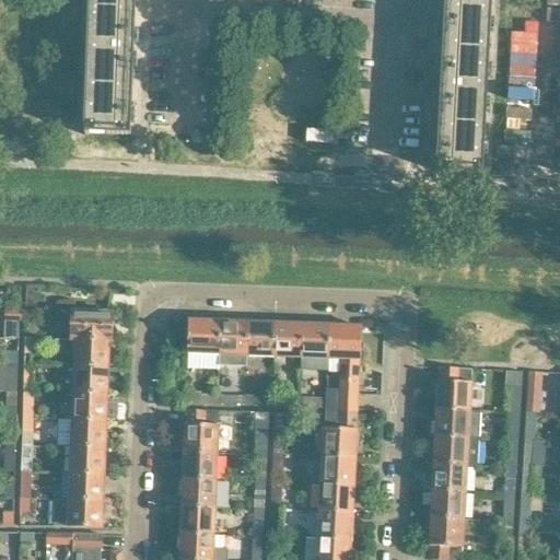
[(133,67),(136,0),(90,0),(88,66),(133,67)]
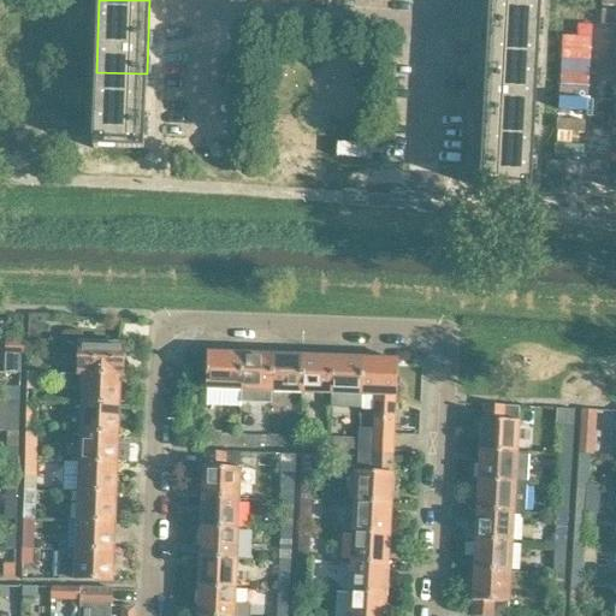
[(538,40),(539,0),(489,0),(487,37),(538,40)]
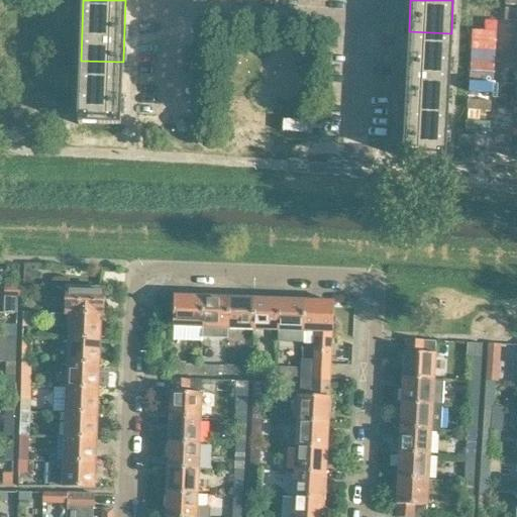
[(448,98),(451,33),(409,31),(406,96),(448,98)]
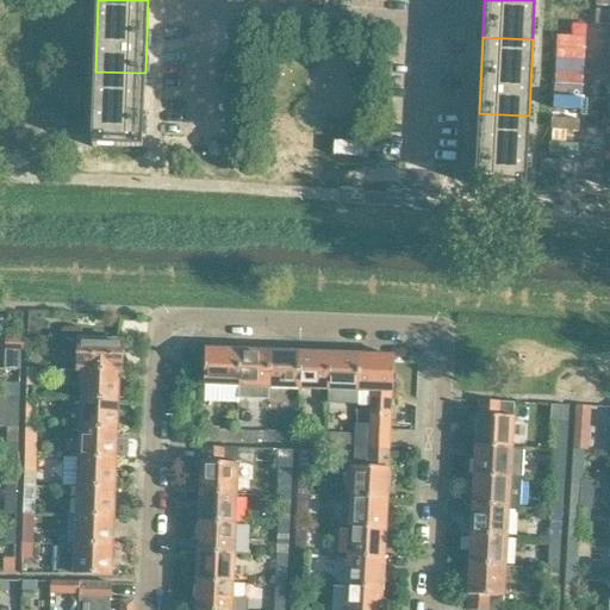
[(143,148),(145,73),(95,72),(92,147),(143,148)]
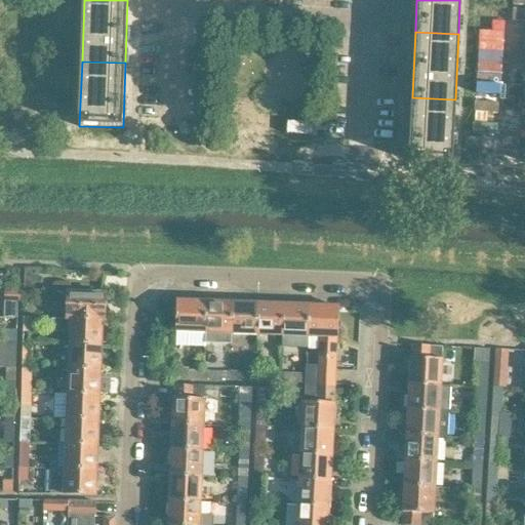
[(453,164),(455,99),(412,97),(410,162),(453,164)]
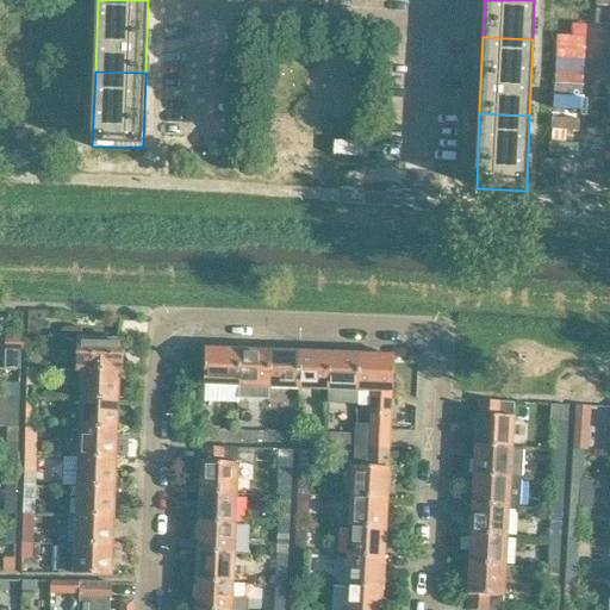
[(335,142),(334,156),(362,157),(362,143),(335,142)]
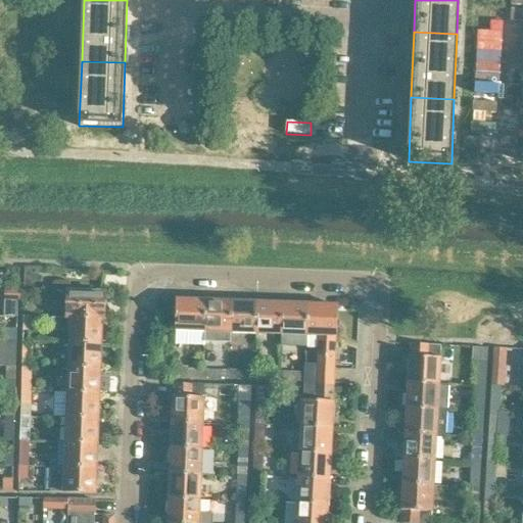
[(88,292),(67,292),(66,319),(102,320),(105,321),(106,294),(100,293),(99,290),(89,290),(88,292)]
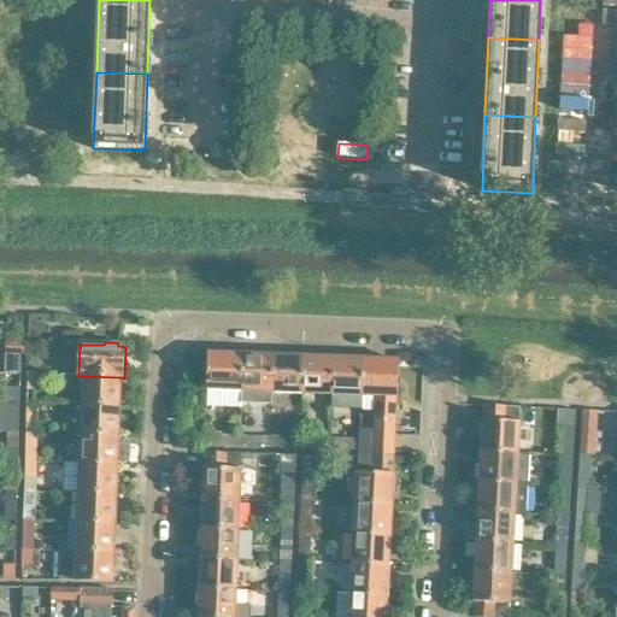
[(21,354),(22,344),(6,344),(6,354),(21,354)]
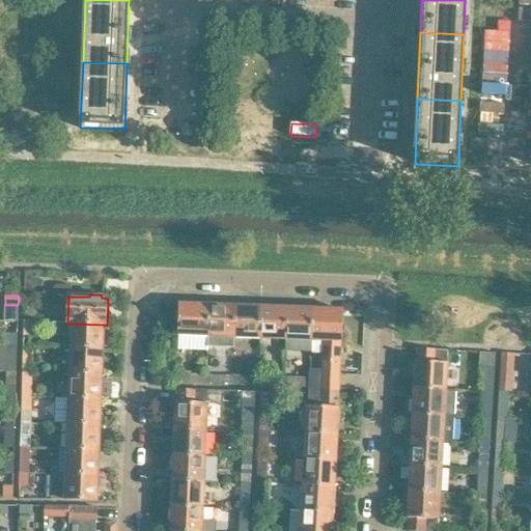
[(37,296),(24,296),(24,305),(37,305),(37,296)]
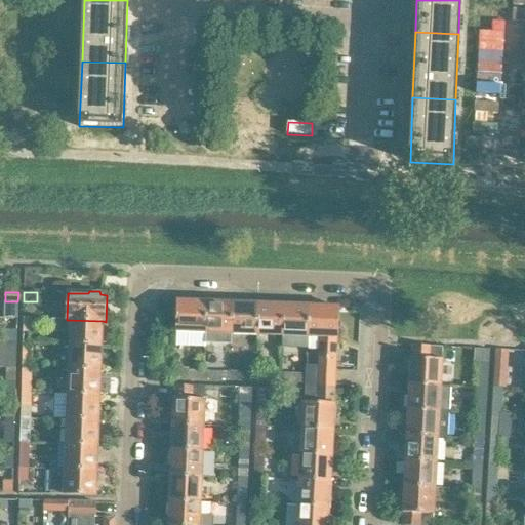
[(205,344),(207,303),(177,301),(176,332),(176,347),(205,348),(205,344)]
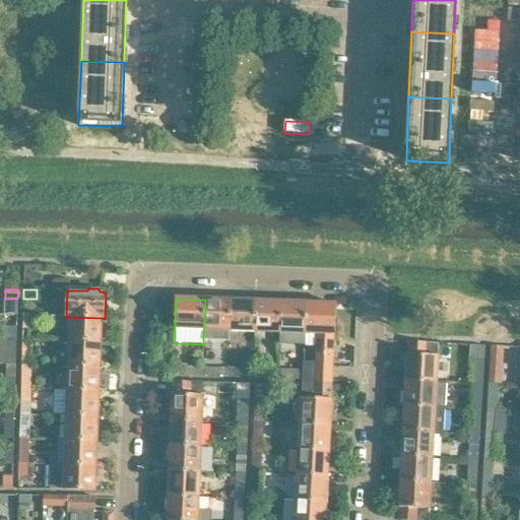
[(230,331),(231,301),(205,300),(203,340),(230,341),(230,331)]
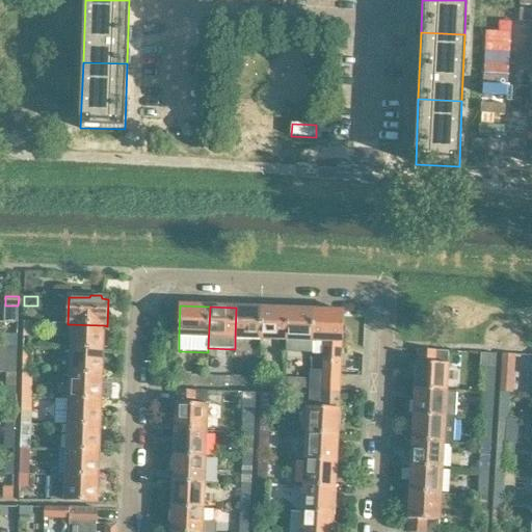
[(260,340),(261,309),(236,308),(235,339),(260,340)]
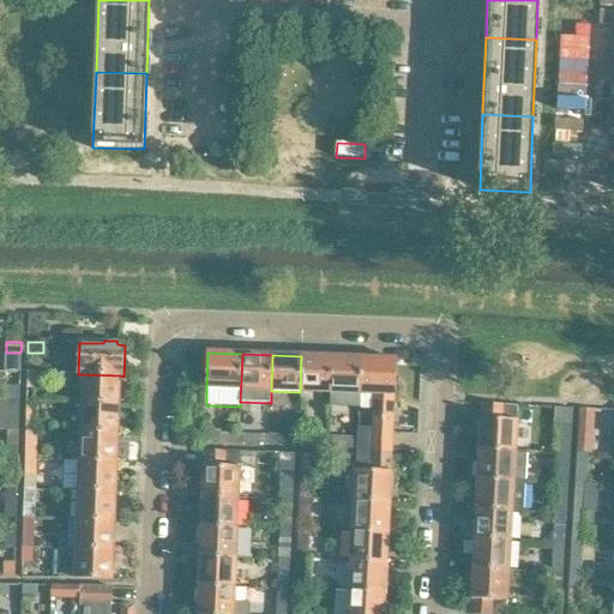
[(330,393),(331,357),(301,356),(300,392),(330,393)]
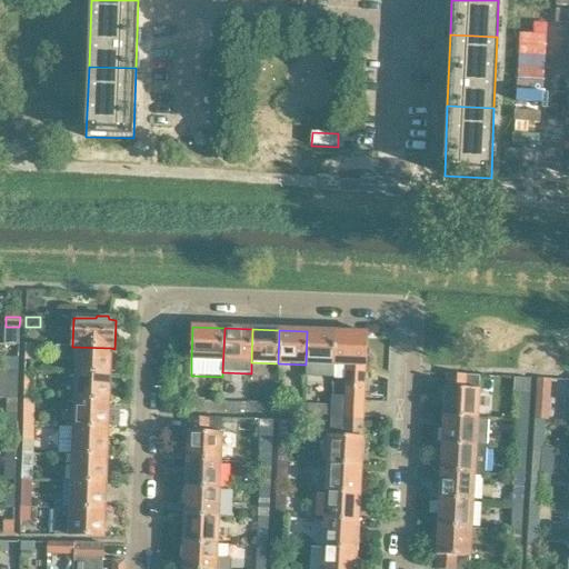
[(333,366),(336,332),(307,331),(306,365),(306,377),(333,377),(333,366)]
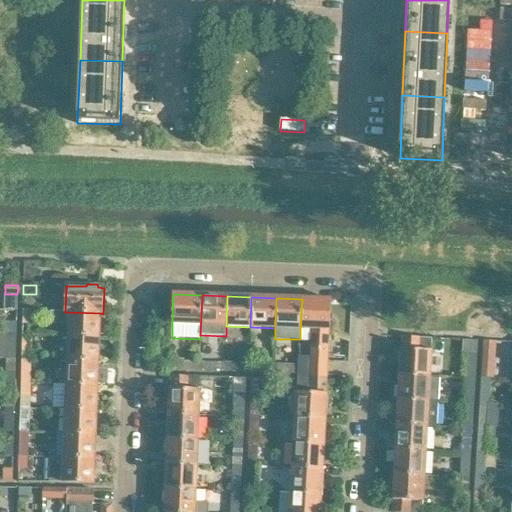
[(330,330),(331,300),(302,299),(300,329),(313,330),(312,357),(300,357),(299,365),(299,375),(327,376),(329,330),(330,330)]
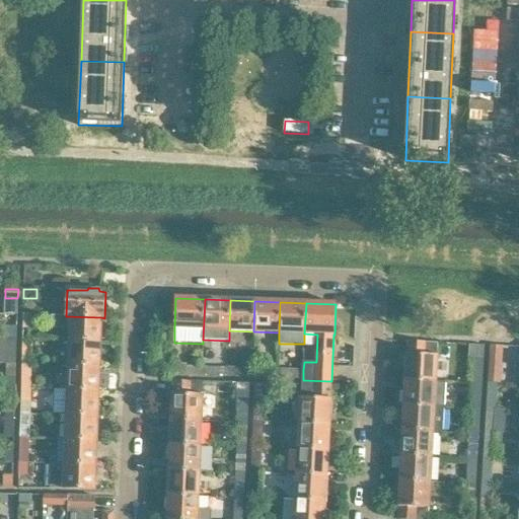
[(33,315),(23,314),(23,327),(32,327),(33,315)]
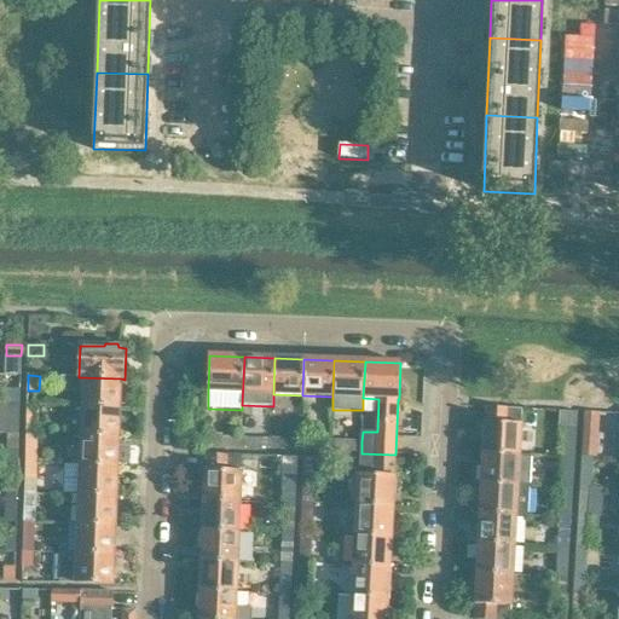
[(120,409),(121,379),(79,377),(62,377),(62,392),(85,393),(84,408),(120,409)]
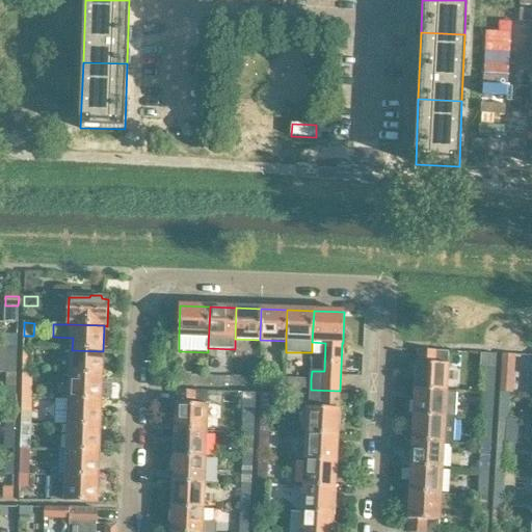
[(18,348),(19,335),(8,335),(8,348),(18,348)]
